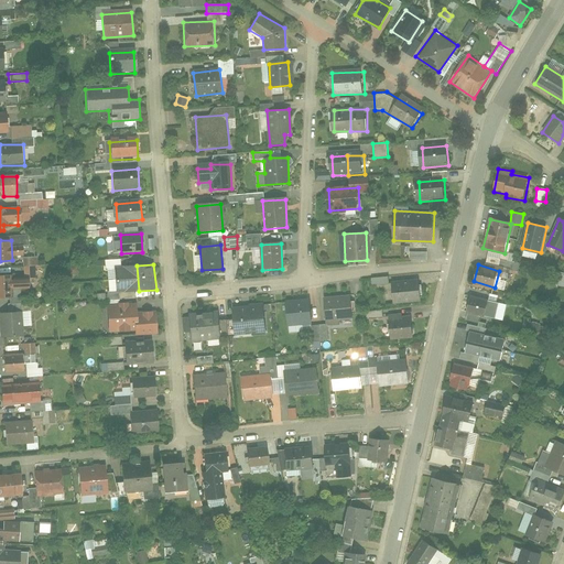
[(119,268),(121,293),(139,291),(137,266),(119,268)]
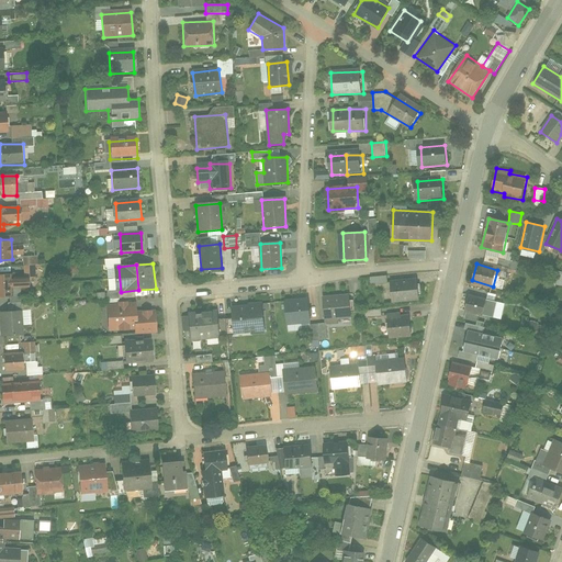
[(0,274),(0,298),(13,296),(12,274),(0,274)]
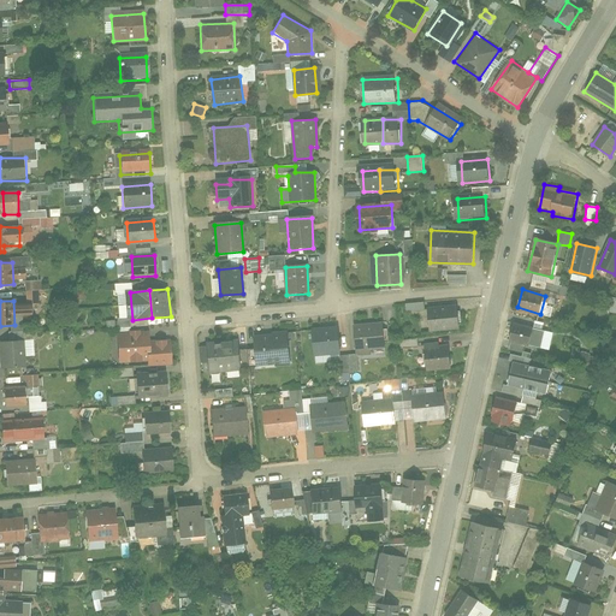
[(424,312),(426,333),(460,331),(457,309),(424,312)]
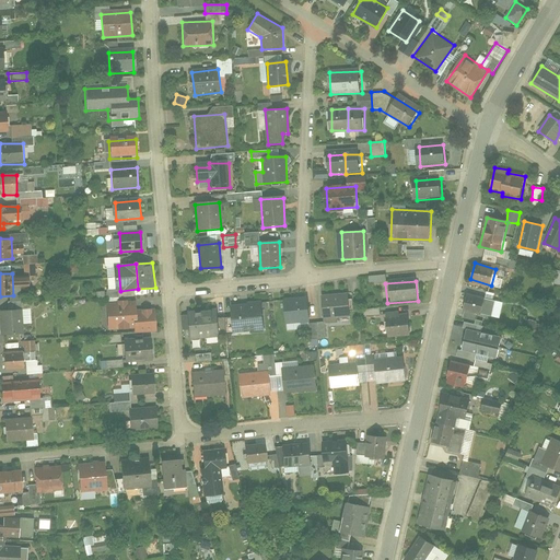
[(323,318),(348,317),(347,295),(321,298),(323,318)]
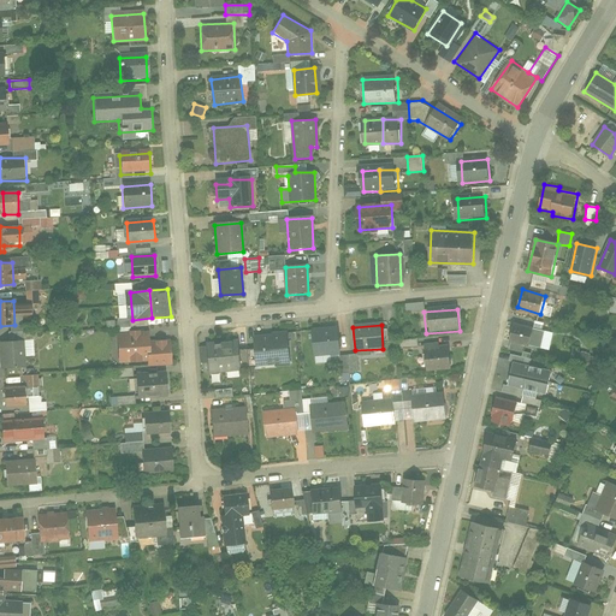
[(517,344),(516,350),(529,354),(535,330),(515,325),(510,342),(517,344)]
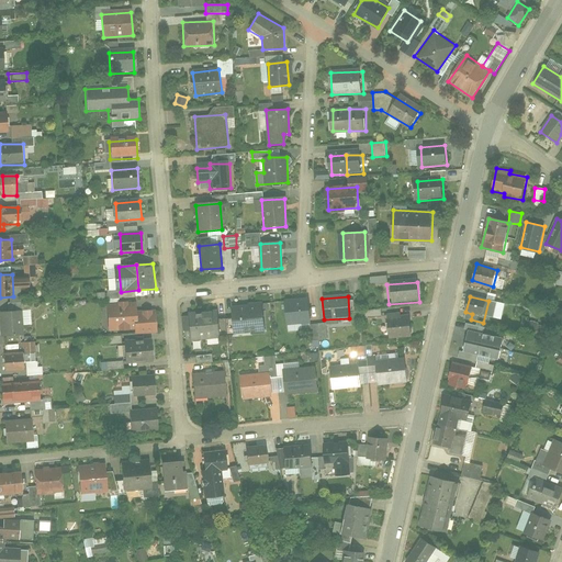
[(285,302),(288,325),(311,323),(308,300),(285,302)]
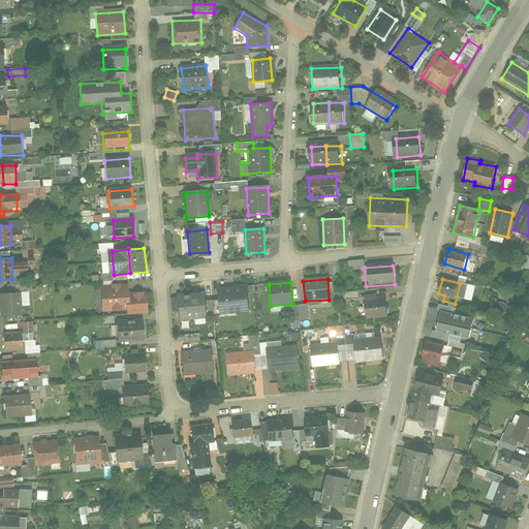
[(126,314),(147,313),(146,297),(128,298),(128,286),(101,288),(102,310),(126,309),(126,314)]
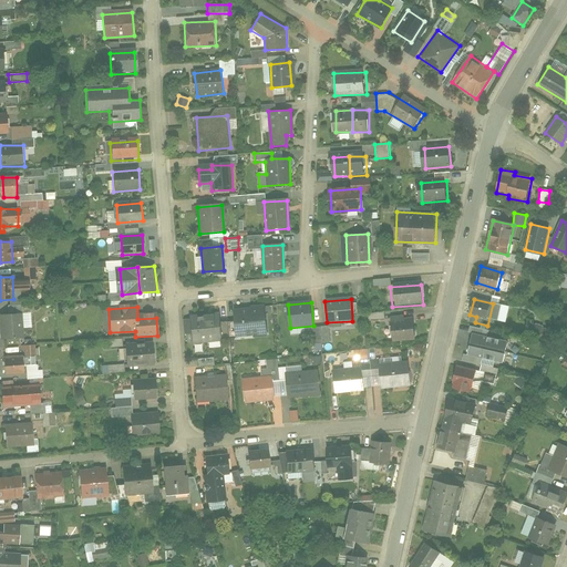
[(237,337),(268,334),(266,309),(235,311),(237,337)]
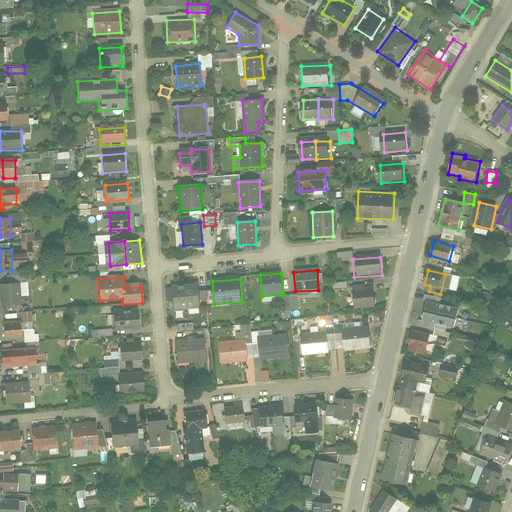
[(0,285),(0,304),(0,307),(17,306),(17,284),(0,285)]
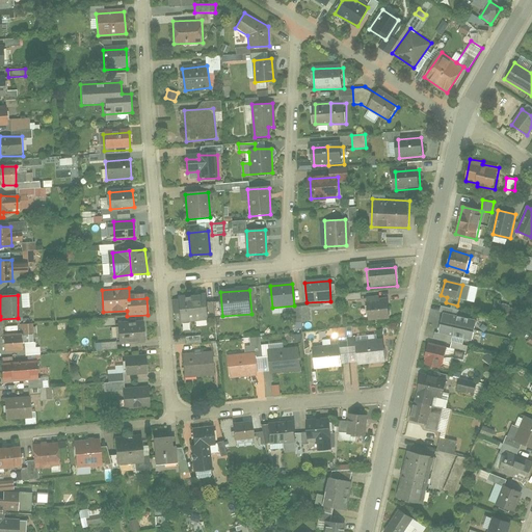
[(192,297),(194,320),(208,319),(206,296),(192,297)]
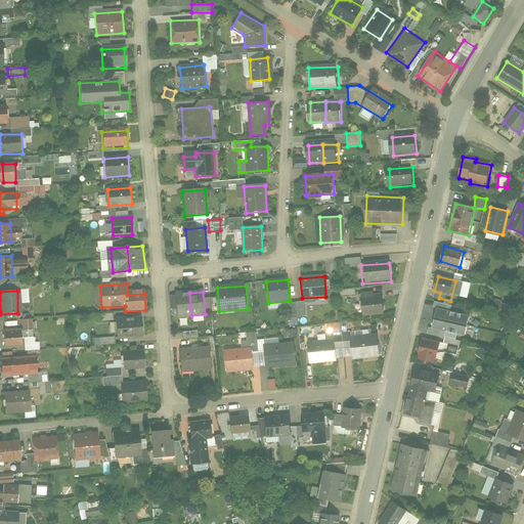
[(363,315),(385,312),(383,292),(361,295),(363,315)]
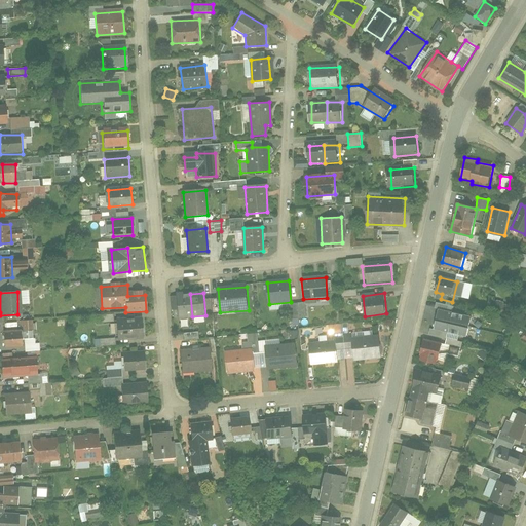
[(177,295),(180,318),(192,316),(190,294),(177,295)]
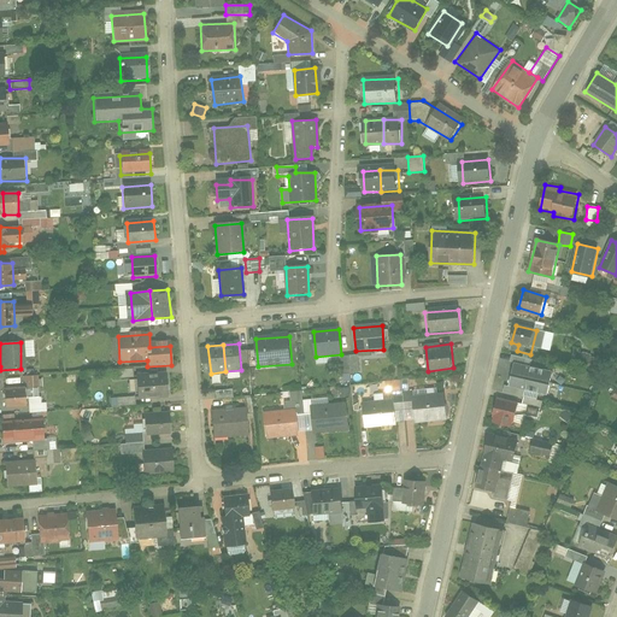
[(357,354),(340,356),(342,375),(359,372),(357,354)]
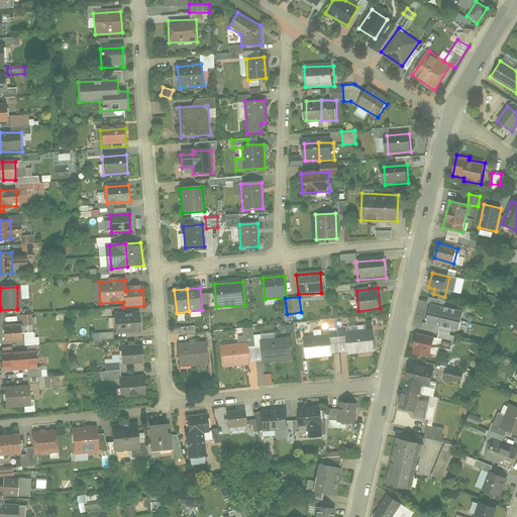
[(432,304),(427,324),(443,328),(448,308),(432,304)]
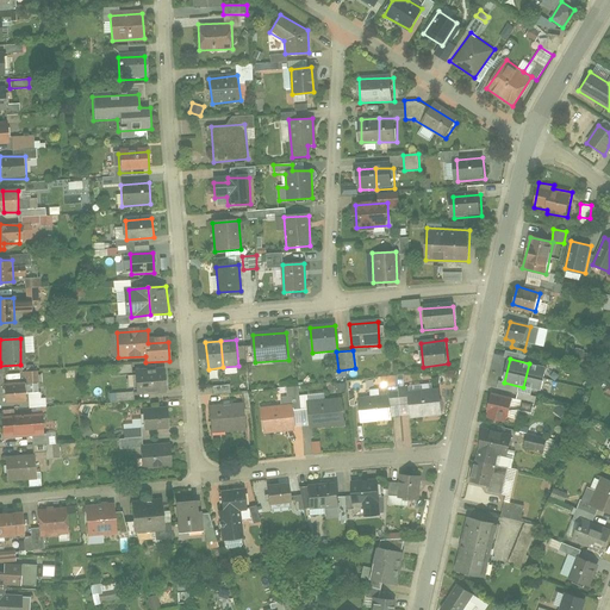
[(529,363),(523,387),(541,392),(547,368),(529,363)]
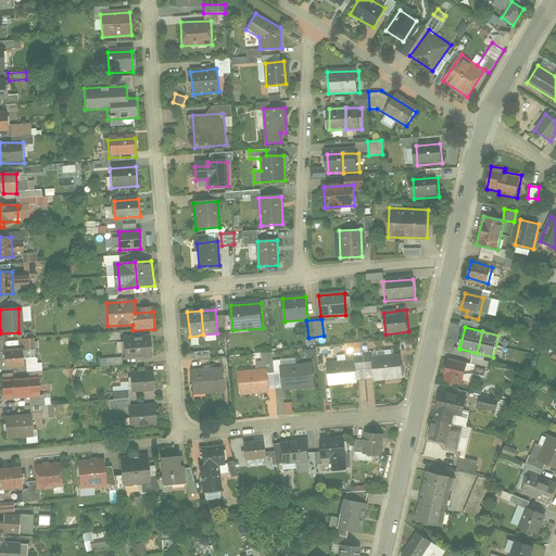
[(123,358),(151,357),(150,339),(122,340),(123,358)]
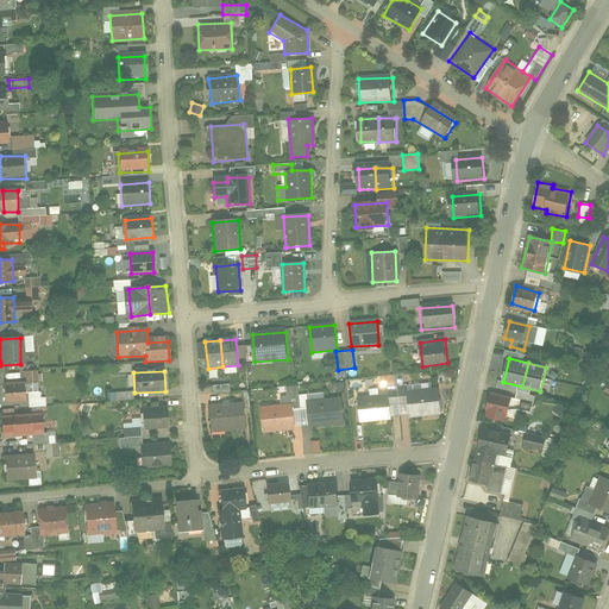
[(0,382),(1,401),(26,400),(25,381),(0,382)]
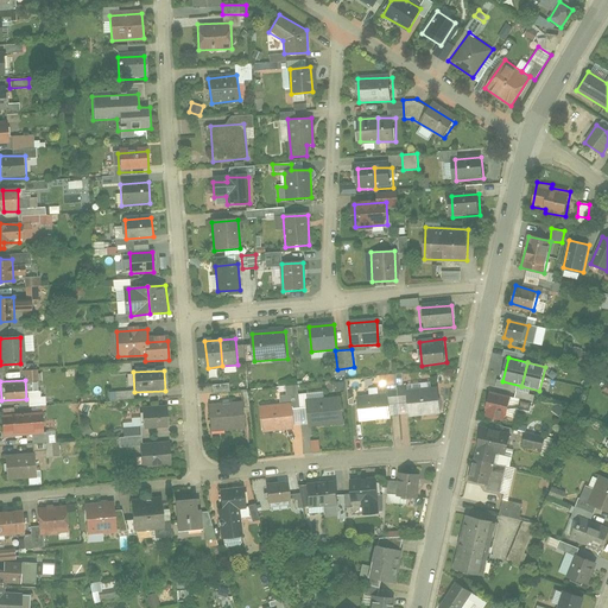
[(406,418),(442,416),(439,387),(405,391),(406,418)]
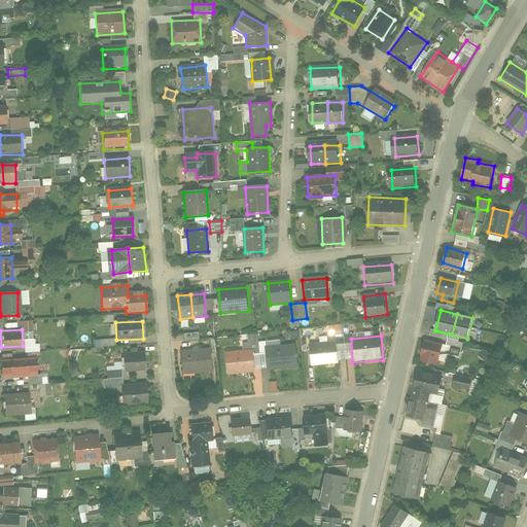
[(310,345),(313,366),(338,364),(336,342),(310,345)]
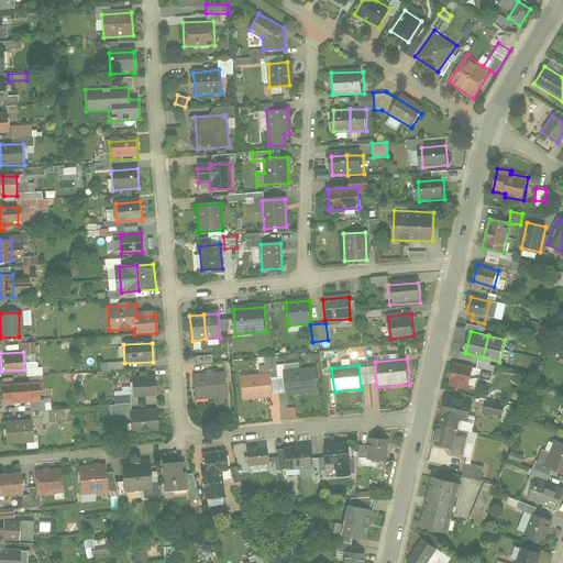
[(472,368),(454,365),(449,386),(466,390),(472,368)]
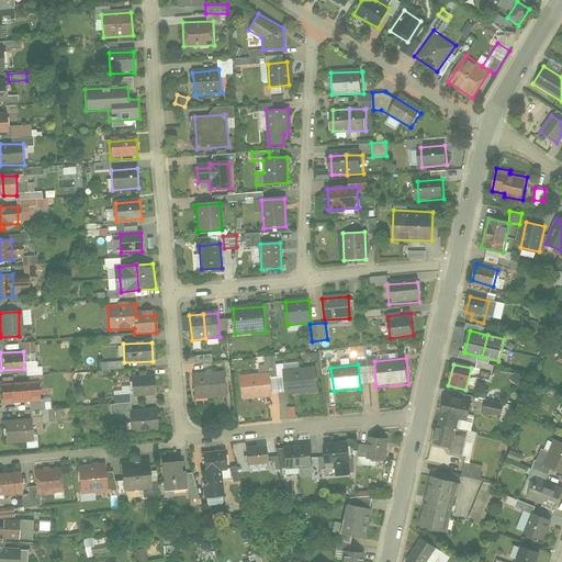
[(285,371),(290,396),(321,392),(316,366),(285,371)]
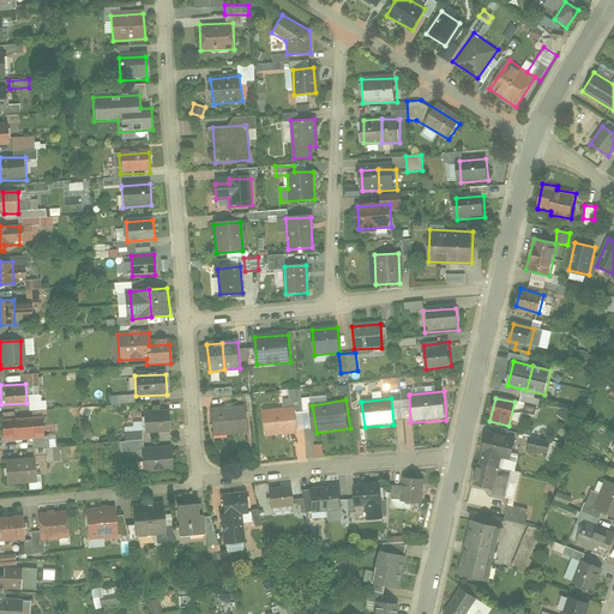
[(212,410),(215,438),(248,434),(246,407),(212,410)]
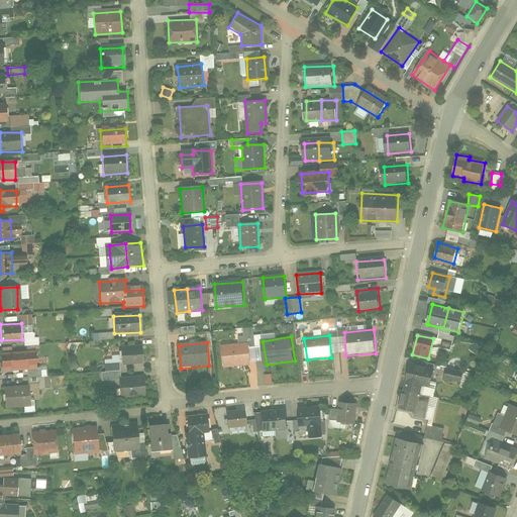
[(220,346),(222,369),(249,366),(247,343),(220,346)]
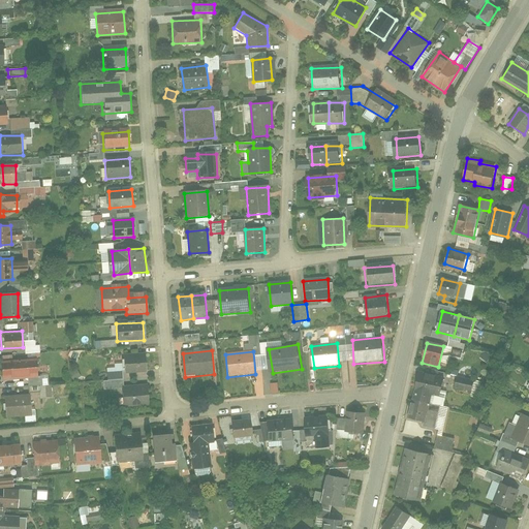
[(123,374),(147,372),(146,354),(122,356),(123,374)]
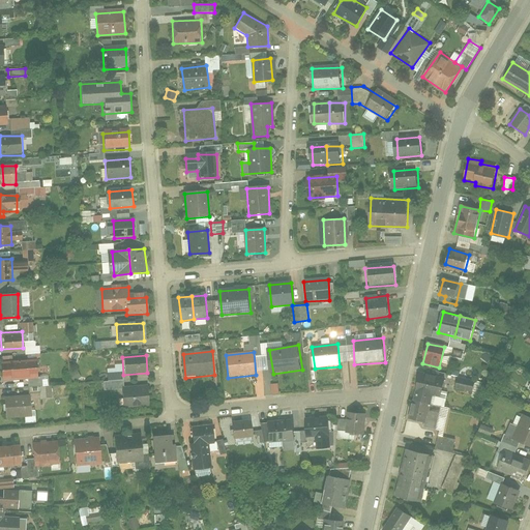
[(0,360),(0,384),(29,382),(29,377),(38,377),(37,358),(0,360)]
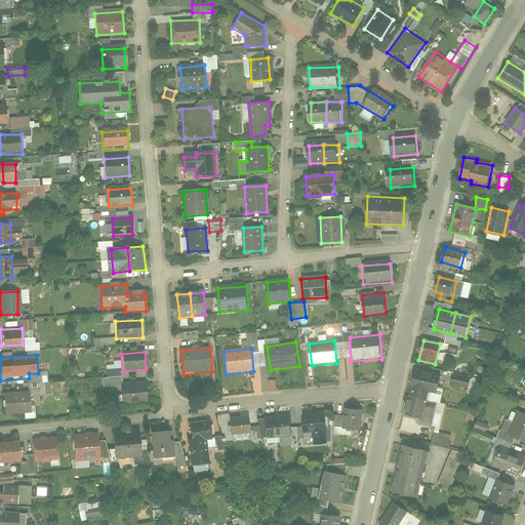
[(415,371),(406,415),(421,418),(427,393),(438,396),(442,377),(415,371)]
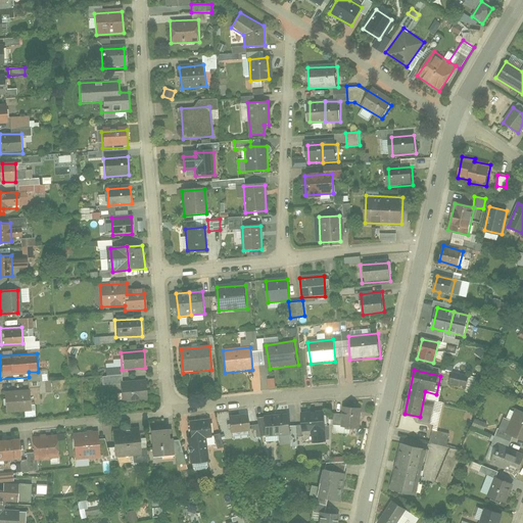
[(466,388),(469,377),(450,372),(447,383),(466,388)]
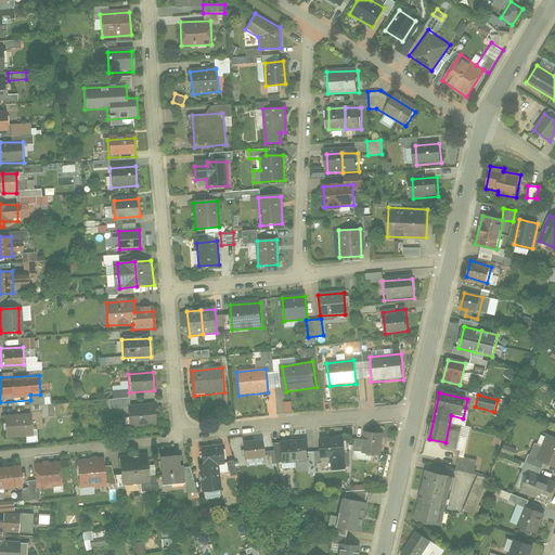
[(130,426),(157,425),(156,405),(129,408),(130,426)]
